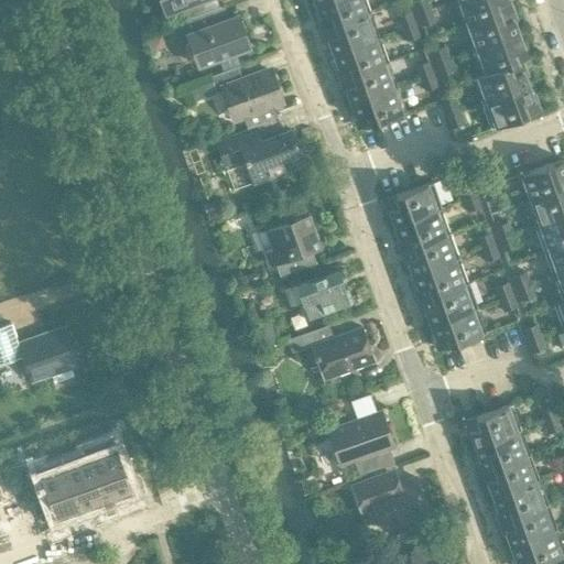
[(192,15),(191,17),(191,18),(214,10),(209,0),(167,0),(172,11),(188,4),(192,15)]
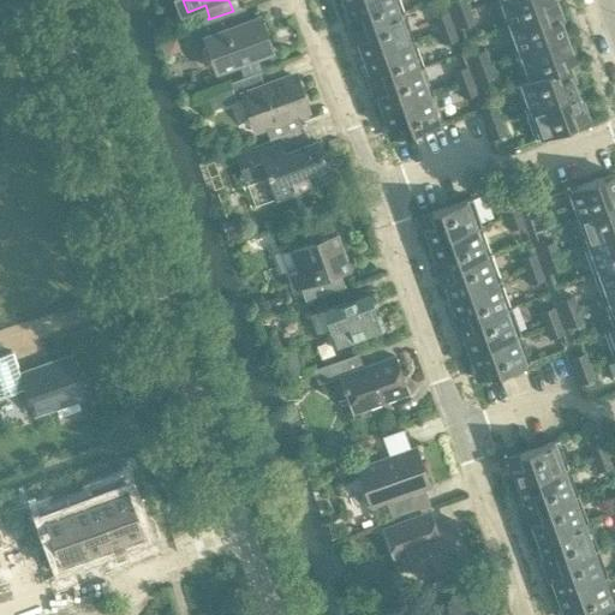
[(399,0),(351,0),(344,3),(347,12),(342,13),(350,31),(404,11),(399,0)]
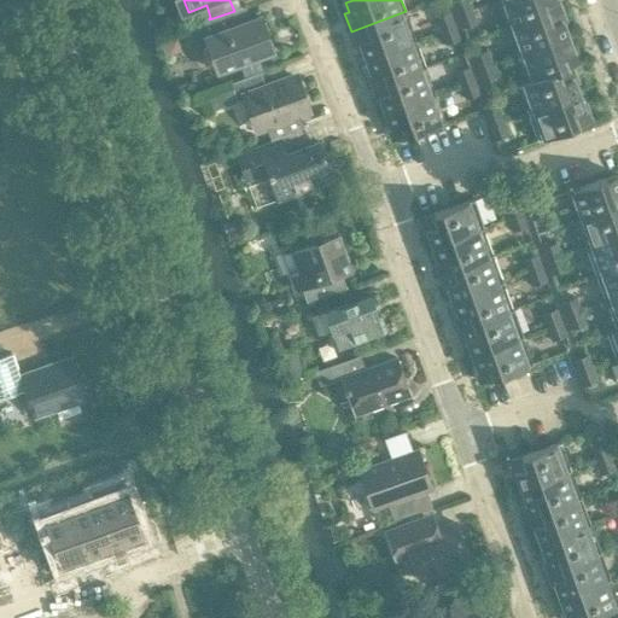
[(472,10),(468,0),(455,0),(452,1),(456,16),(472,10)]
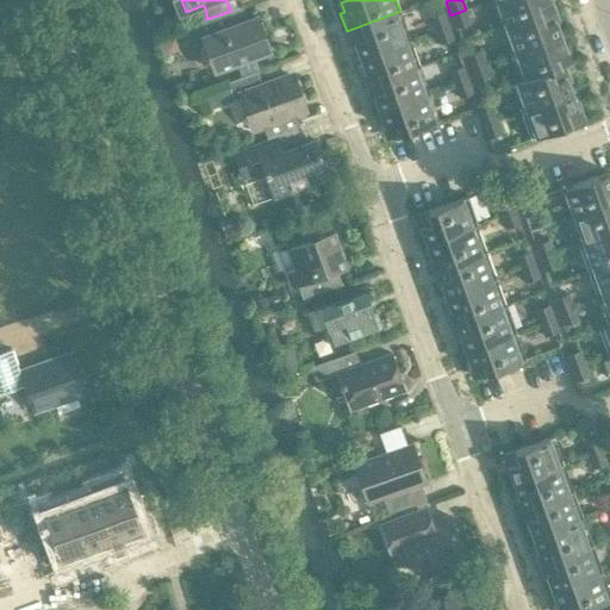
[(493,0),(503,27),(553,8),(549,0),(493,0)]
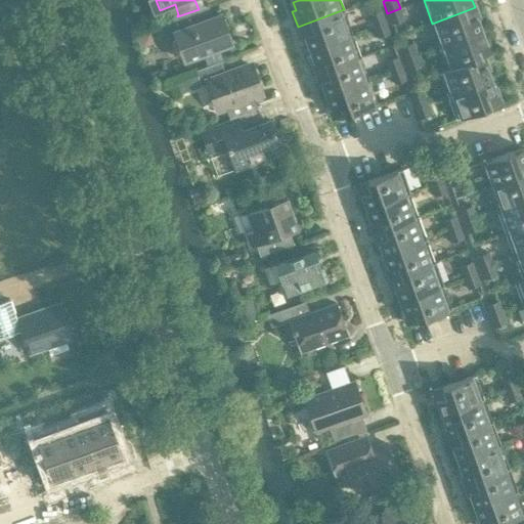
[(483,31),(475,7),(432,24),(440,47),(483,31)]
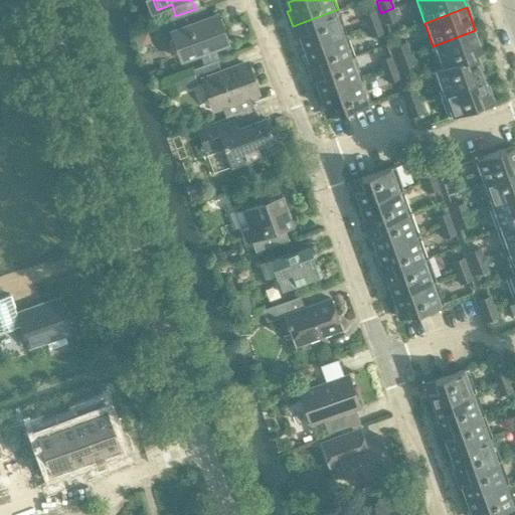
[(385,24),(397,20),(393,8),(380,13),(385,24)]
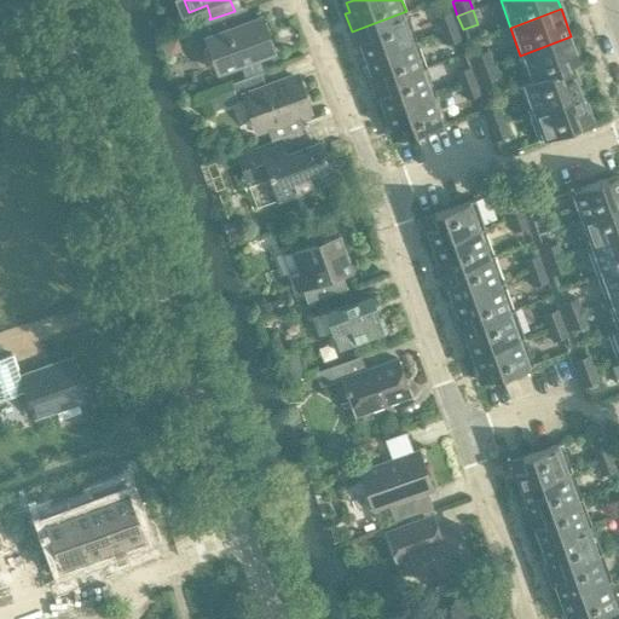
[(239,23),(235,11),(209,19),(209,18),(185,27),(190,44),(206,38),(218,73),(273,53),(259,16),(239,23)]
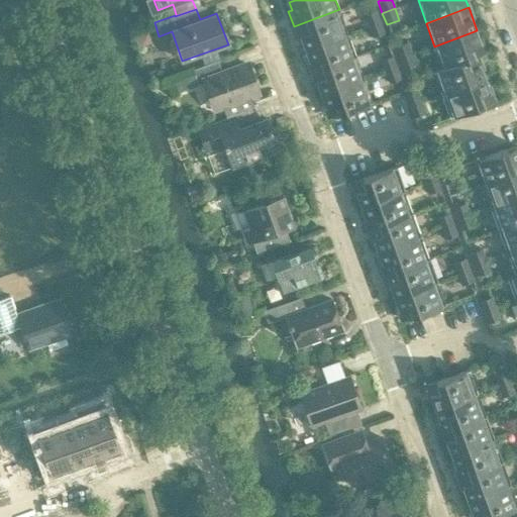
[(339,9),(294,26),(299,41),(302,40),(305,47),(347,32),(339,9)]
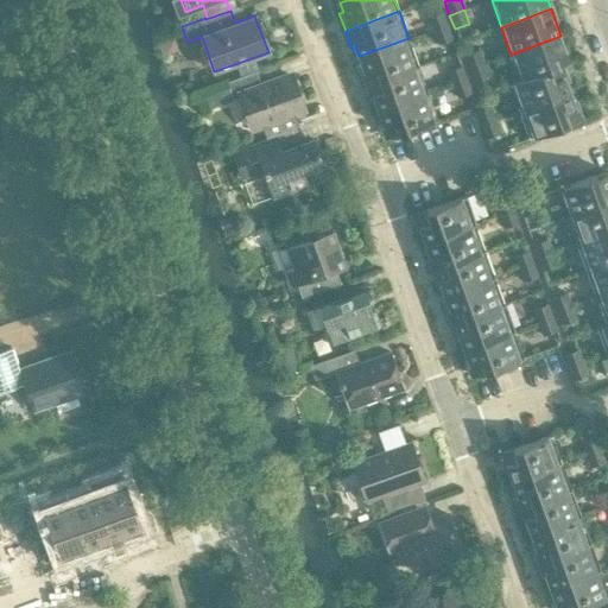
[(447,24),(442,12),(428,17),(432,30),(447,24)]
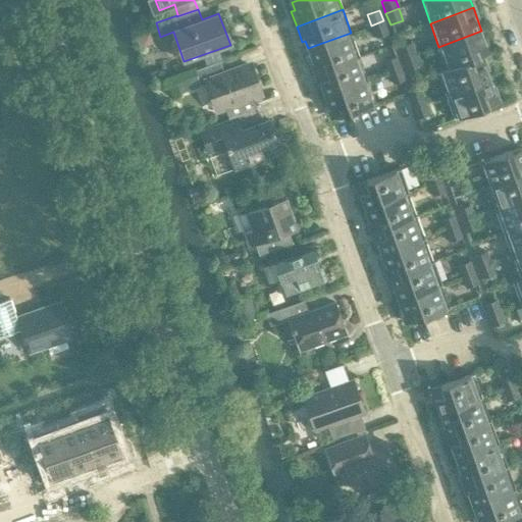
[(376,38),(387,34),(383,20),(371,25),(376,38)]
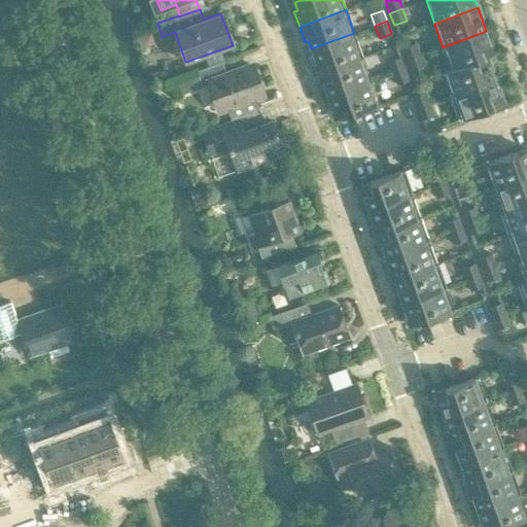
[(494,54),(486,31),(443,47),(451,70),(483,60),(485,59),(484,57),(494,54)]
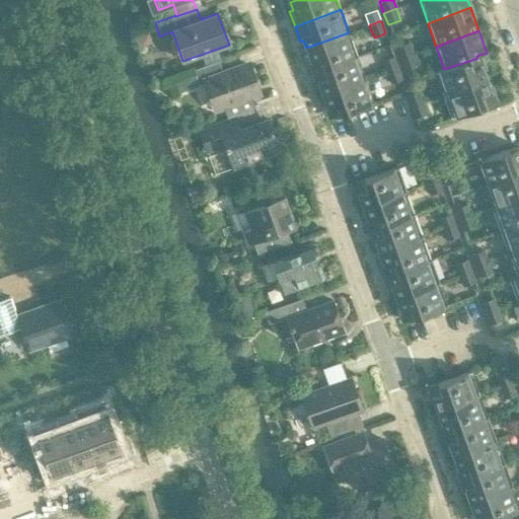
[(349,32),(306,48),(308,55),(305,56),(311,71),(357,55),(349,32)]
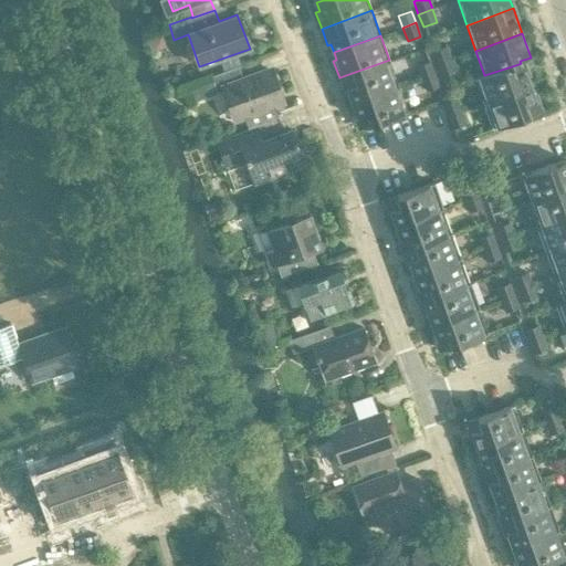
[(450,60),(444,46),(432,51),(438,64),(450,60)]
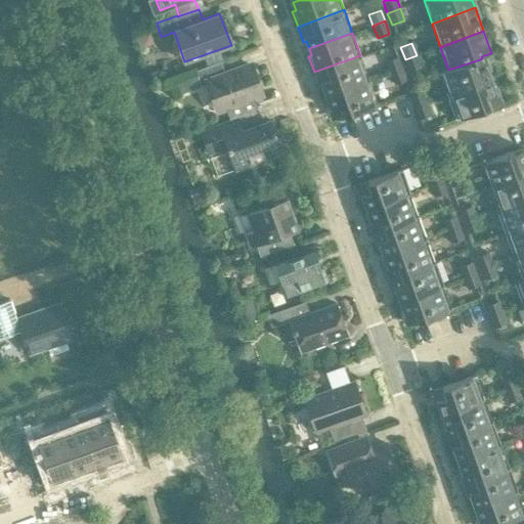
[(360,55),(314,72),(319,87),(322,86),(325,94),(368,79),(360,55)]
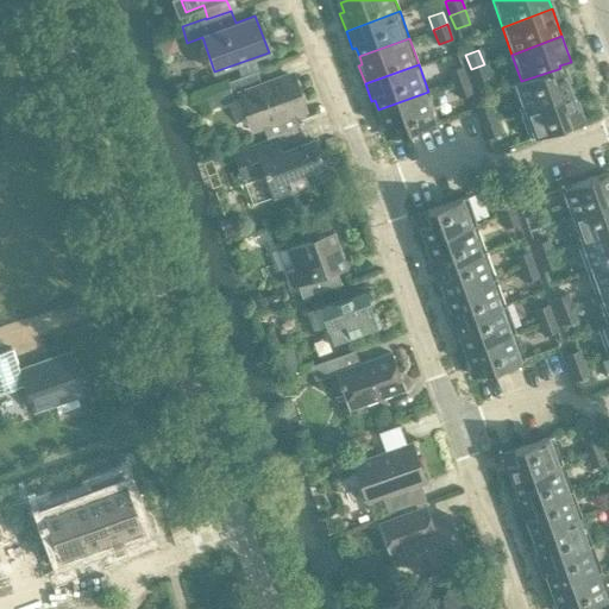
[(471,69),(475,80),(488,75),(484,64),(471,69)]
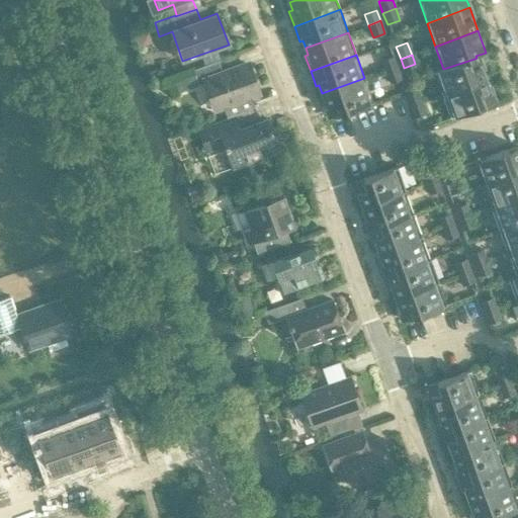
[(397,67),(393,56),(381,60),(385,71),(397,67)]
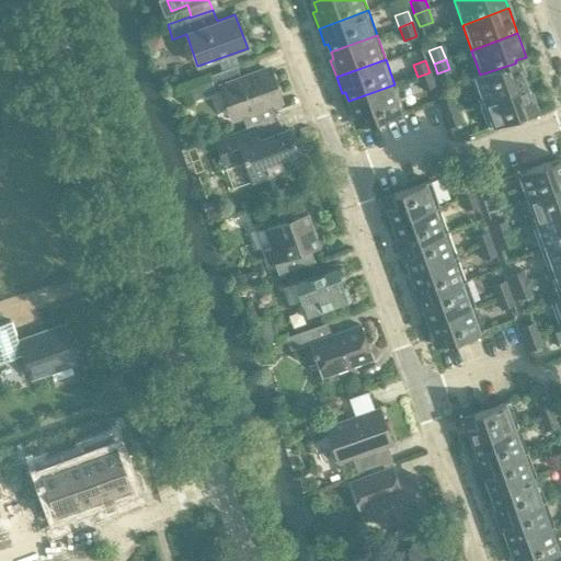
[(481,76),(470,79),(479,103),(527,86),(522,70),(519,71),(516,63),(514,64),(480,75),(481,76)]
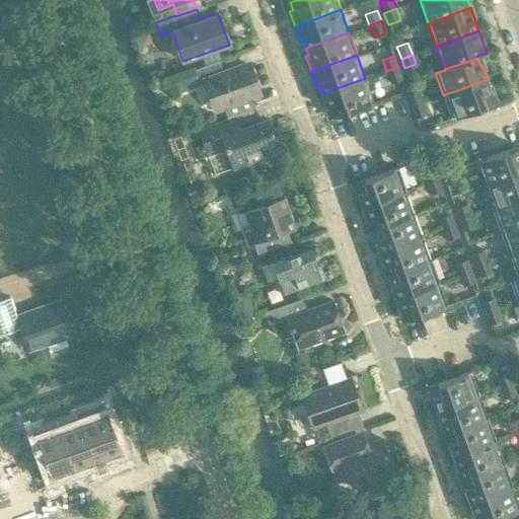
[(257,94),(246,64),(223,72),(219,61),(194,70),(199,85),(208,82),(217,108),(225,105),(228,116),(253,107),(250,96),(257,94)]
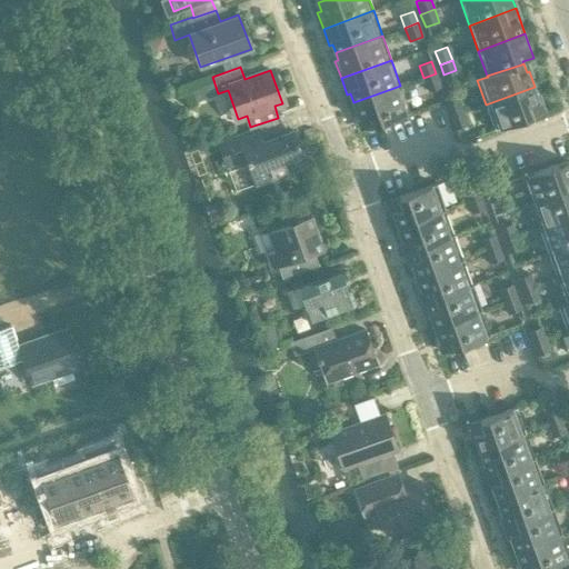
[(423,78),(428,89),(440,85),(436,73),(423,78)]
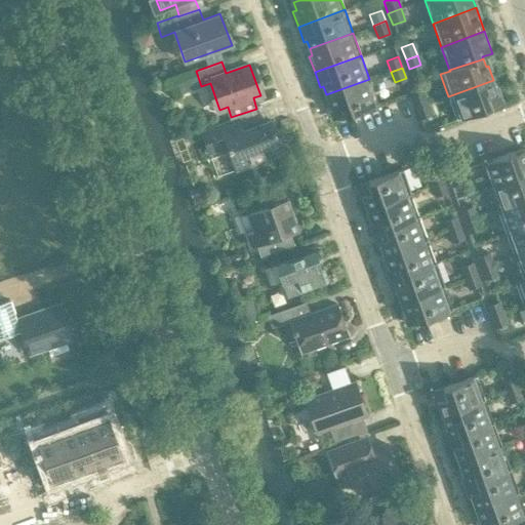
[(369,79),(326,94),(329,104),(325,105),(331,120),(378,104),(369,79)]
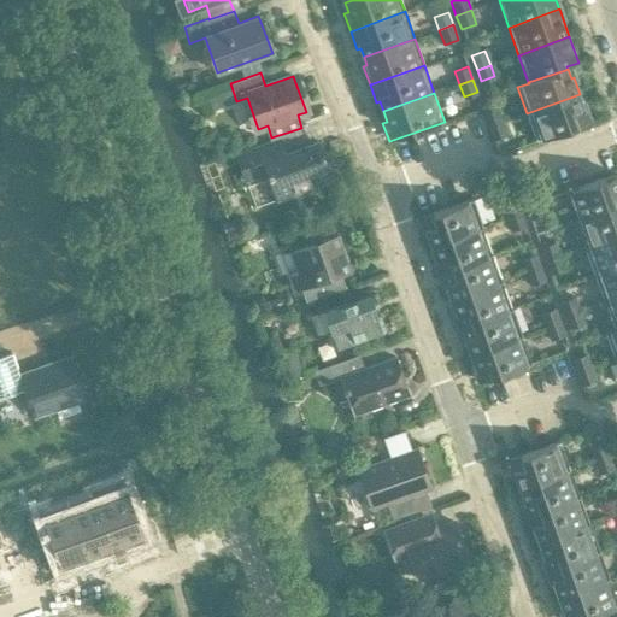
[(582,110),(586,109),(580,94),(527,113),(536,140),(587,122),(582,110)]
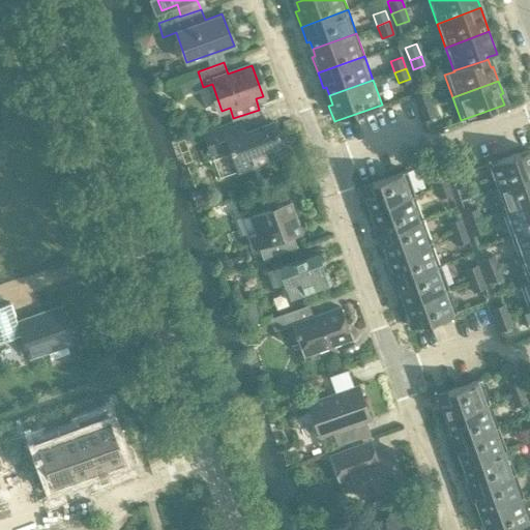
[(431,105),(427,92),(415,96),(420,109),(431,105)]
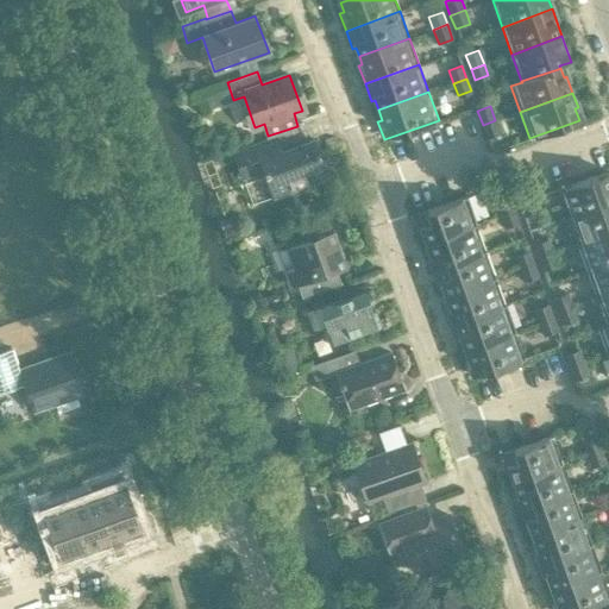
[(500,132),(495,120),(483,125),(487,137),(500,132)]
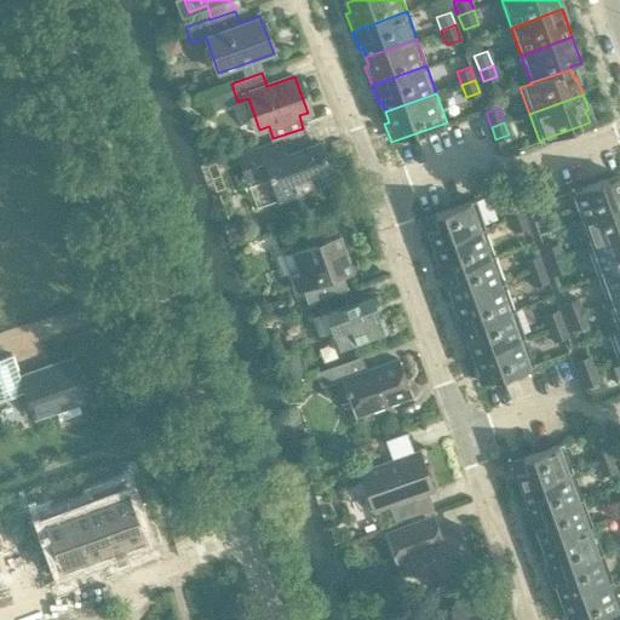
[(319,142),(282,155),(279,142),(240,156),(250,181),(269,173),(279,200),(333,181),(319,142)]
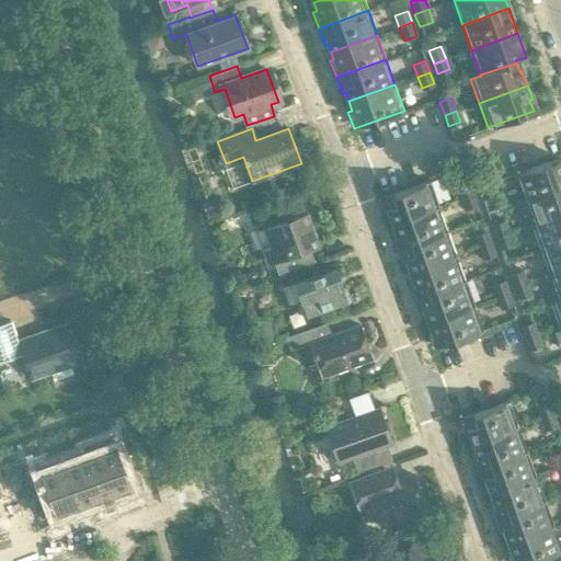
[(209,140),(198,145),(201,152),(213,148),(209,140)]
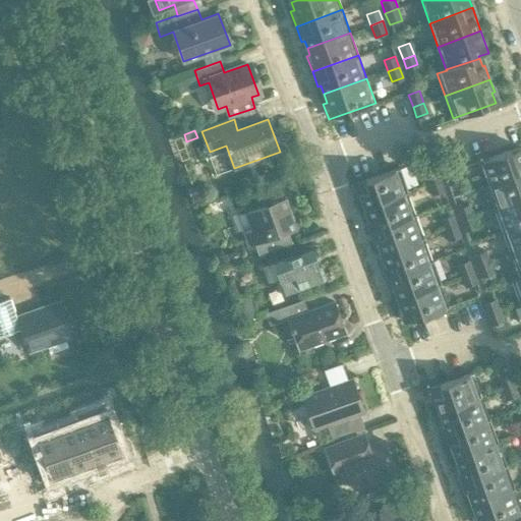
[(520,150),(520,147),(477,162),(486,186),(520,172),(520,150)]
